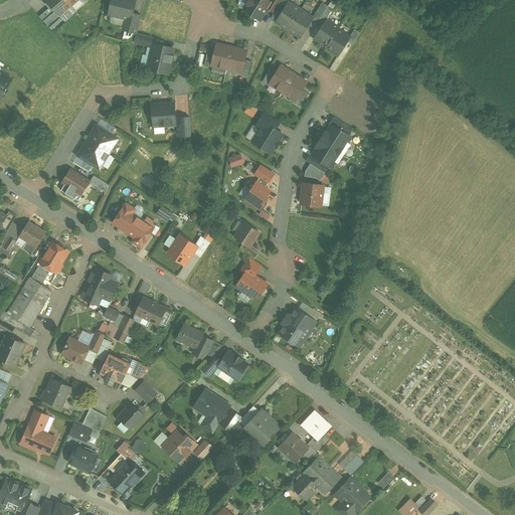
[(71,5),(67,0),(48,0),(47,1),(60,15),(71,5)]
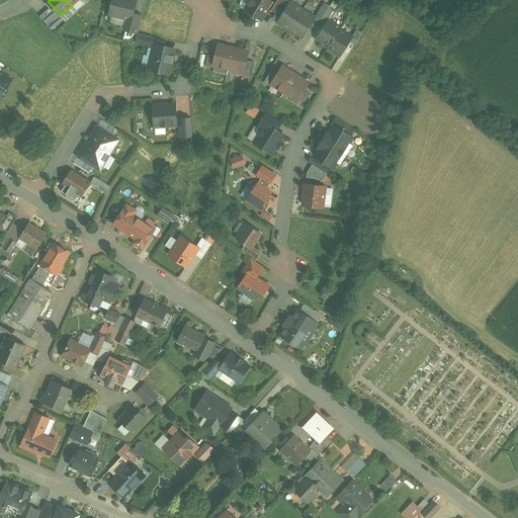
[(137,0),(113,0),(110,14),(128,18),(133,19),(135,13),(137,0)]
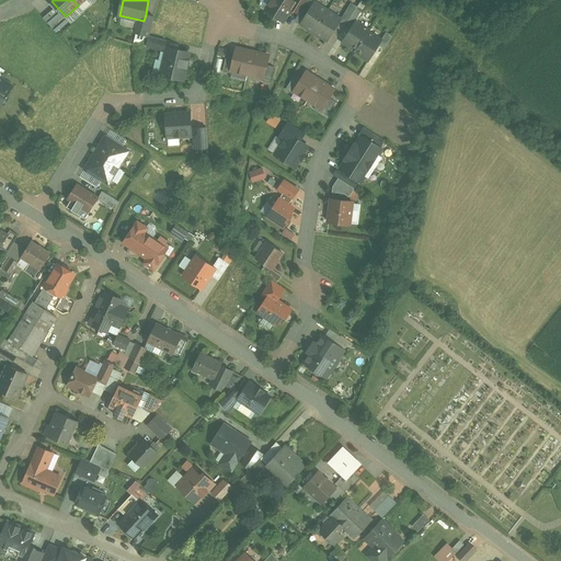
[(272,0),(265,11),(283,22),(292,9),(295,2),(294,1),(290,0),(272,0)]
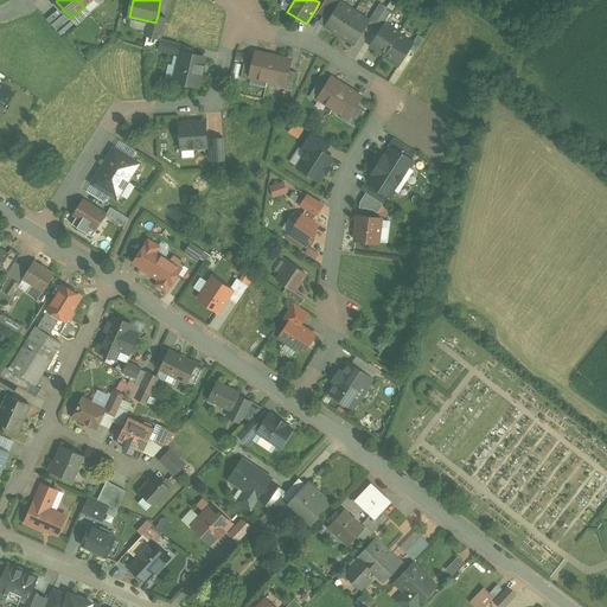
[(318,0),(318,1),(319,2),(315,10),(324,14),(332,0),(318,0)]
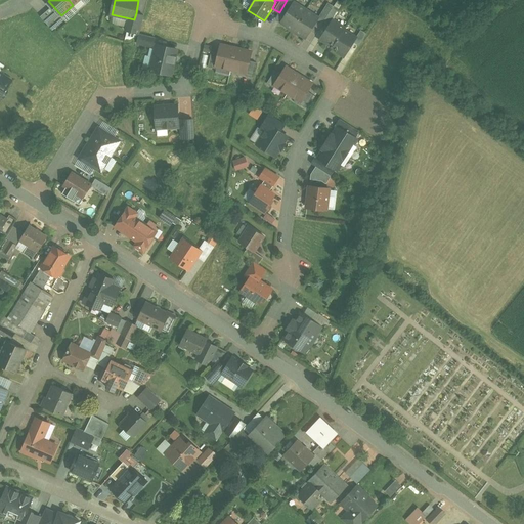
[(287,0),(279,12),(275,18),(281,23),(294,3),(288,0),(287,0)]
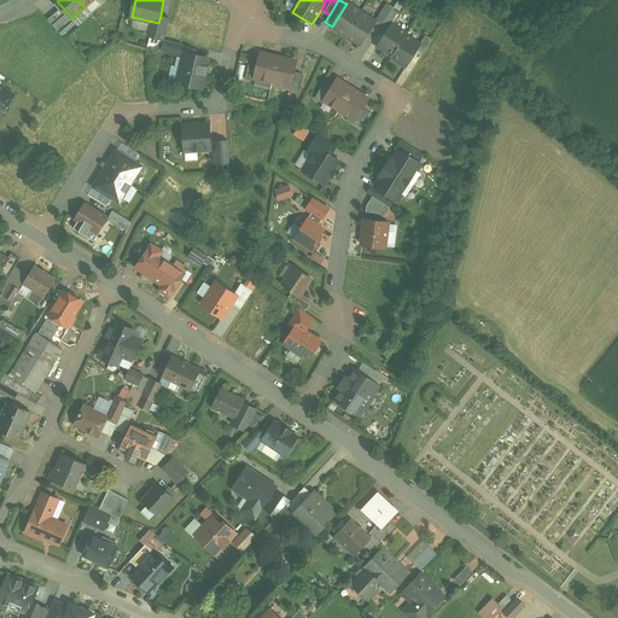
[(332,27),(342,33),(340,34),(345,38),(361,12),(347,3),(347,4),(332,27)]
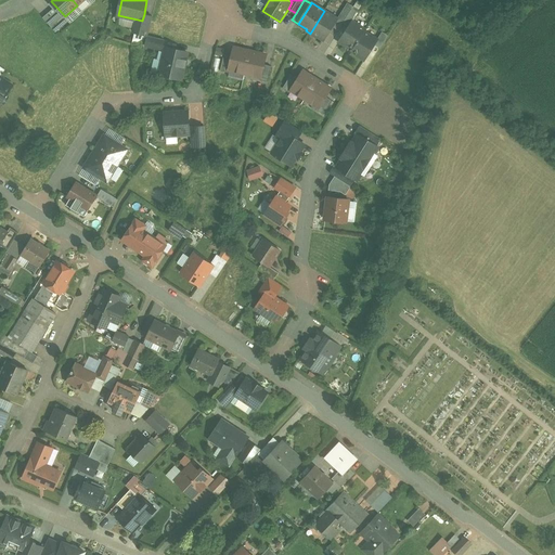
[(353,7),(347,3),(337,18),(332,27),(338,30),(344,23),(353,7)]
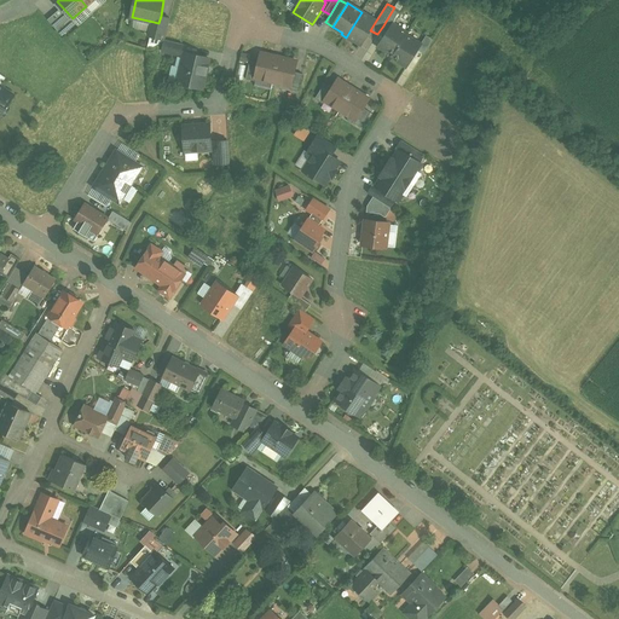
[(394,7),(383,25),(389,30),(393,24),(401,11),(394,7)]
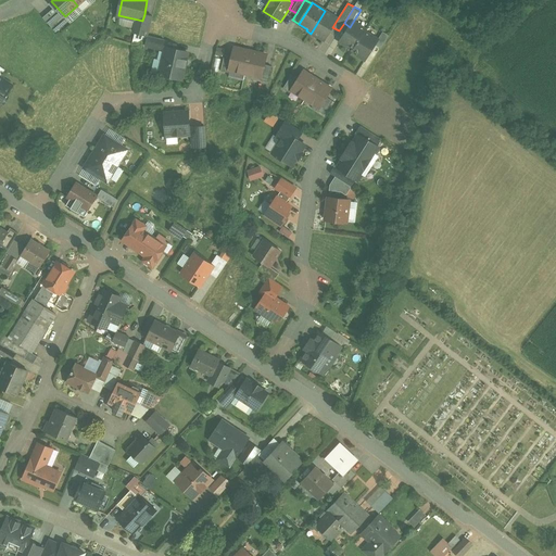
[(325,11),(311,34),(315,36),(315,35),(324,40),(332,27),(338,19),(325,11)]
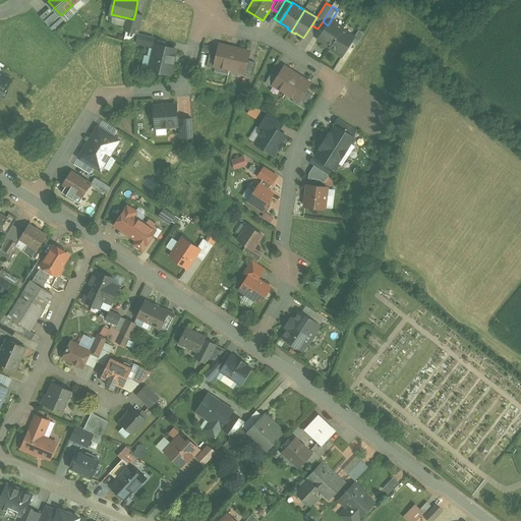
[(135,13),(133,19),(129,18),(126,31),(139,34),(143,15),(135,13)]
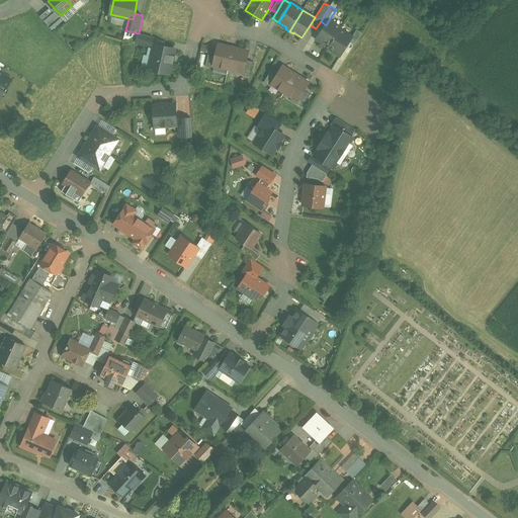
[(326,25),(317,39),(324,44),(325,41),(330,45),(329,47),(341,28),(329,20),(326,25)]
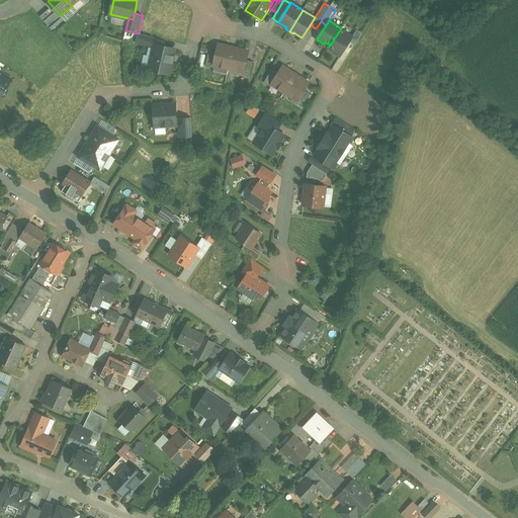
[(341,28),(329,47),(334,50),(333,52),(340,57),(349,41),(352,37),(340,30),(341,28)]
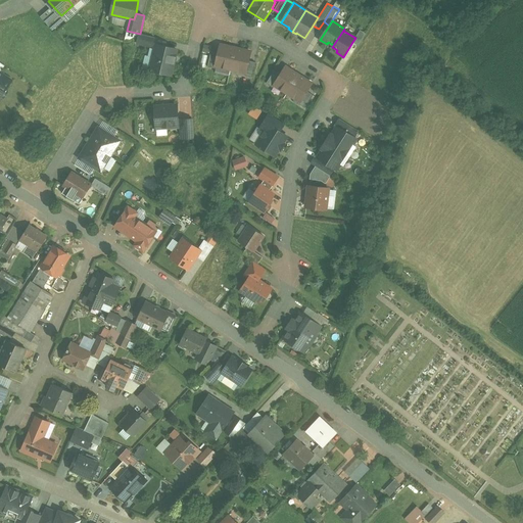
[(360,31),(355,38),(352,42),(358,46),(366,34),(360,31)]
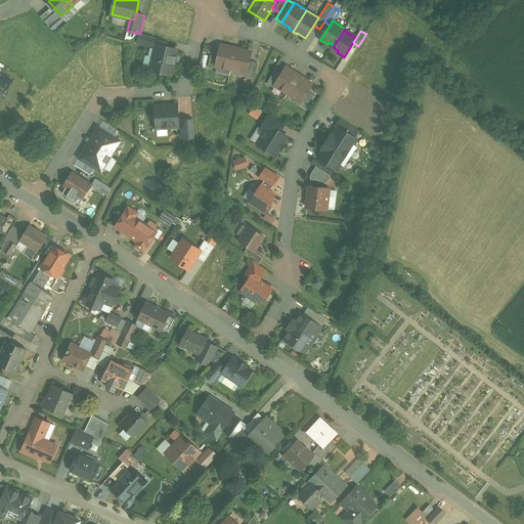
[(156,38),(140,34),(138,44),(154,47),(156,38)]
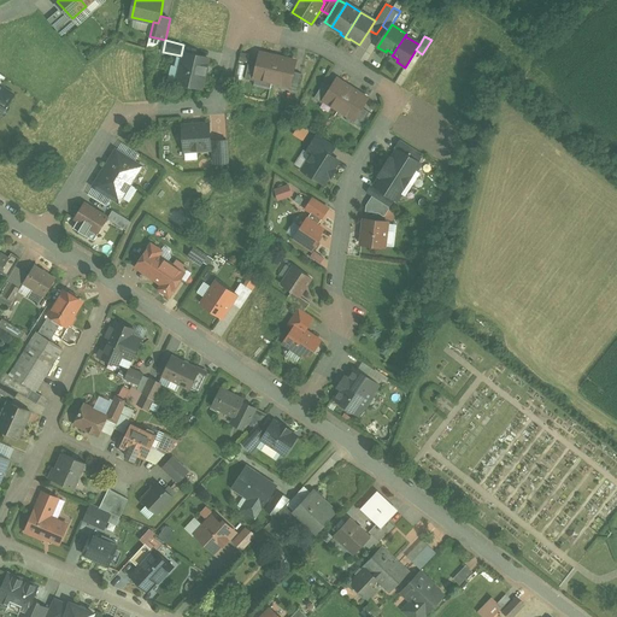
[(210,58),(184,53),(177,82),(203,88),(210,58)]
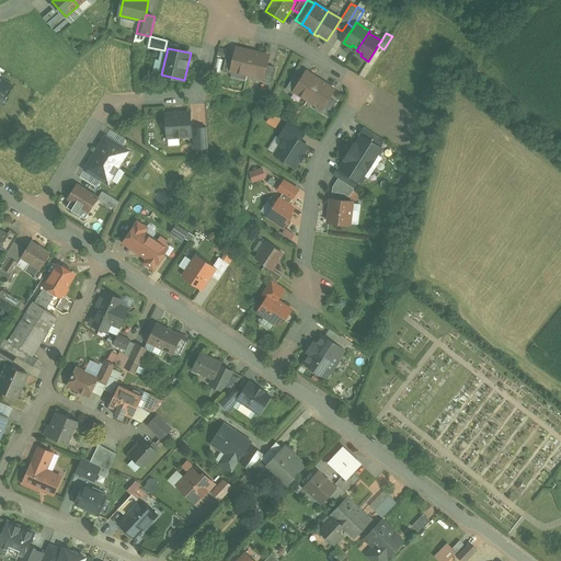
[(253,52),(237,48),(235,57),(232,68),(233,68),(240,69),(239,72),(248,75),(253,52)]
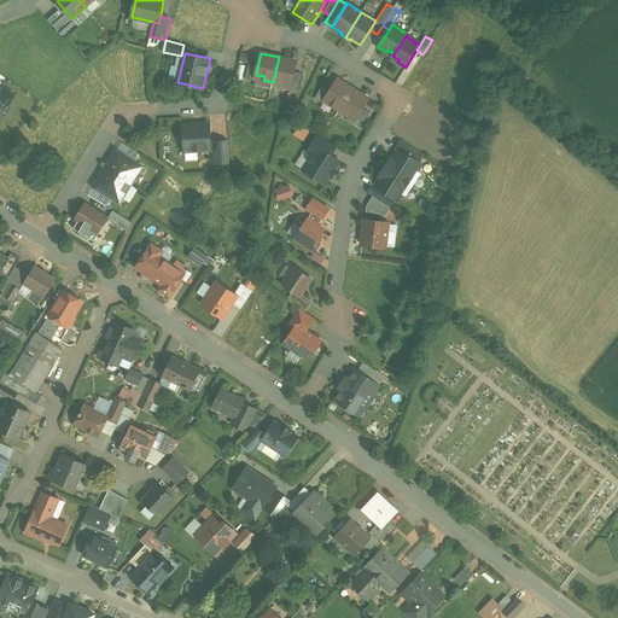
[(296,62),(279,57),(273,82),(283,85),(284,81),(291,82),(292,82),(295,71),(296,62)]
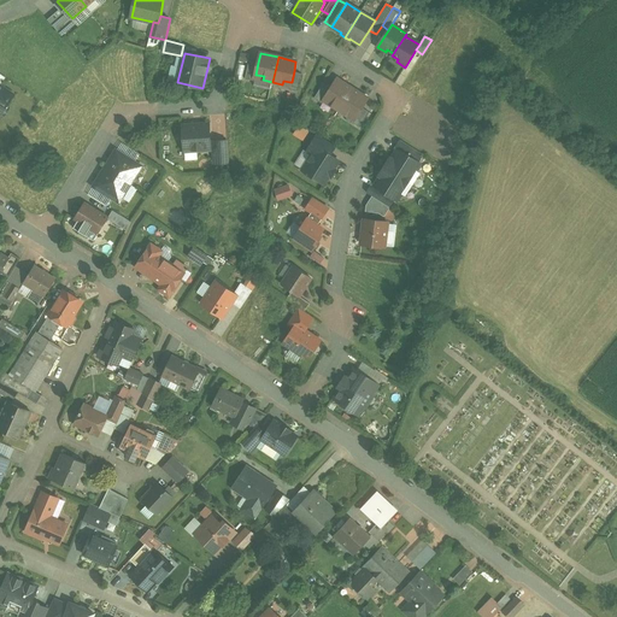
[(250,62),(246,78),(256,81),(257,75),(256,75),(258,63),(250,62)]
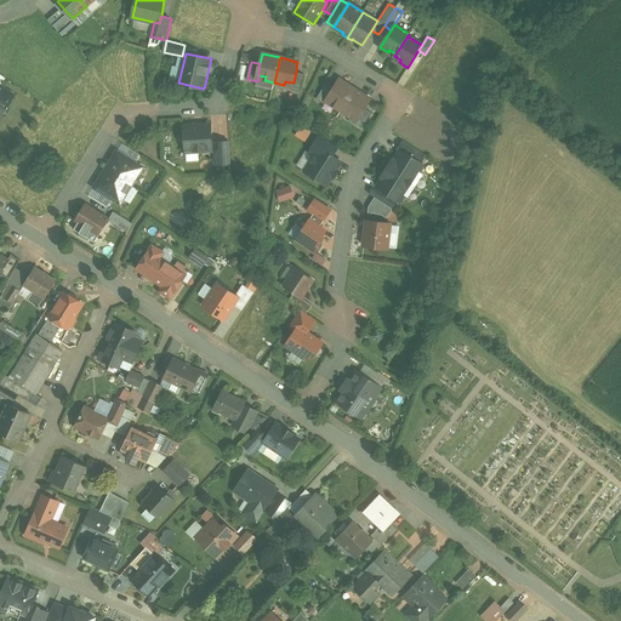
[(305,74),(296,72),(294,83),(292,83),(291,90),(301,92),(305,74)]
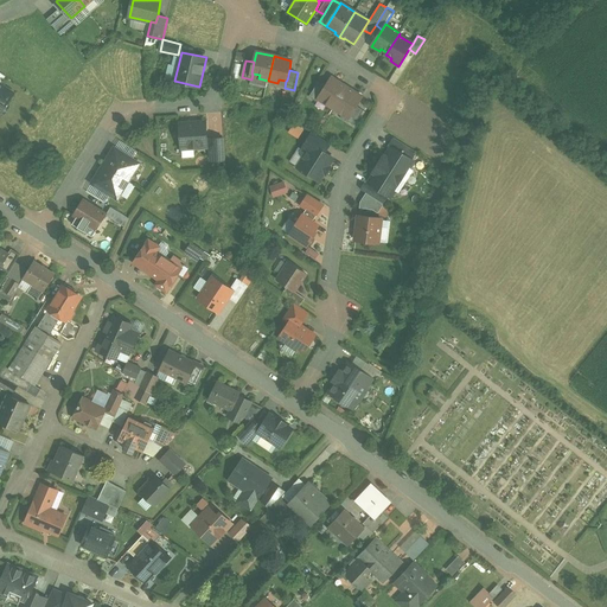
[(347,88),(332,77),(326,87),(320,96),(321,96),(327,100),(326,103),(334,108),(347,88)]
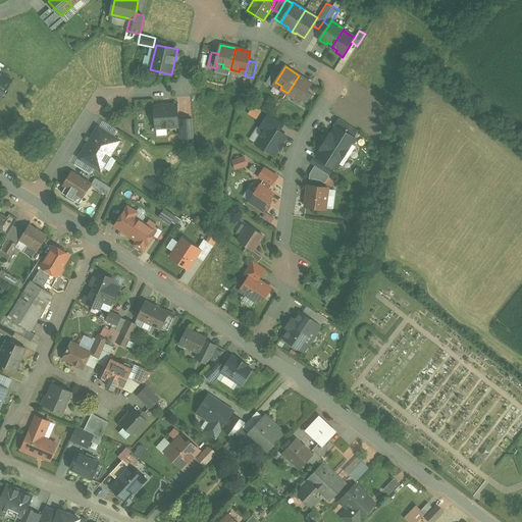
[(0,70),(0,98),(3,100),(15,81),(2,72),(0,70)]
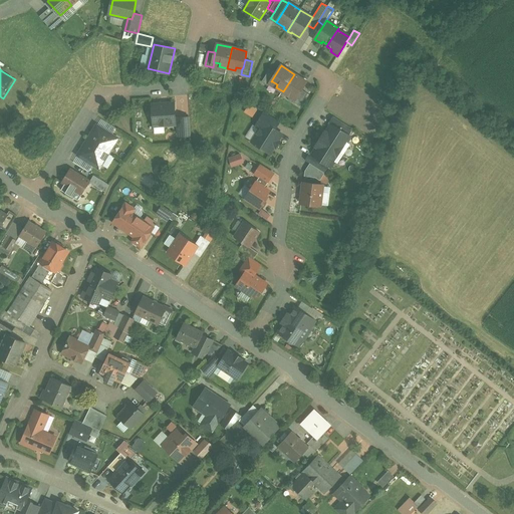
[(270,69),(262,82),(269,86),(272,81),(271,81),(276,73),(270,69)]
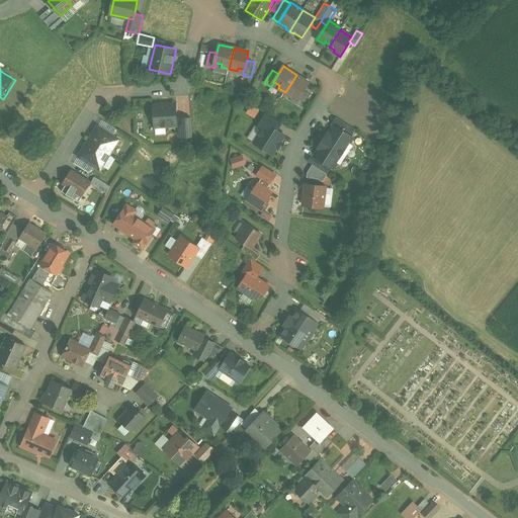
[(310,83),(296,75),(285,92),(292,97),(293,94),(298,98),(299,98),(305,90),(310,83)]
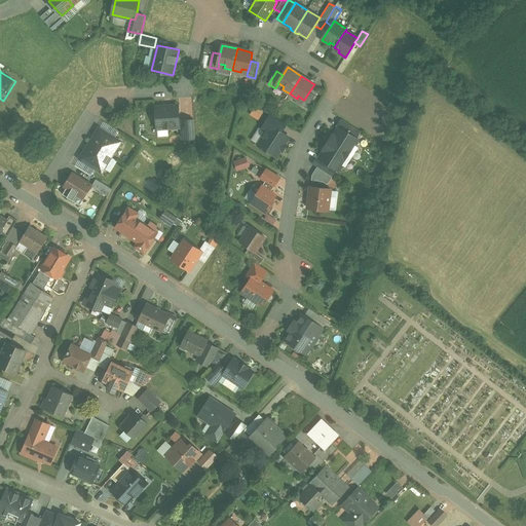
[(309,91),(304,100),(303,100),(300,104),(307,109),(315,96),(309,91)]
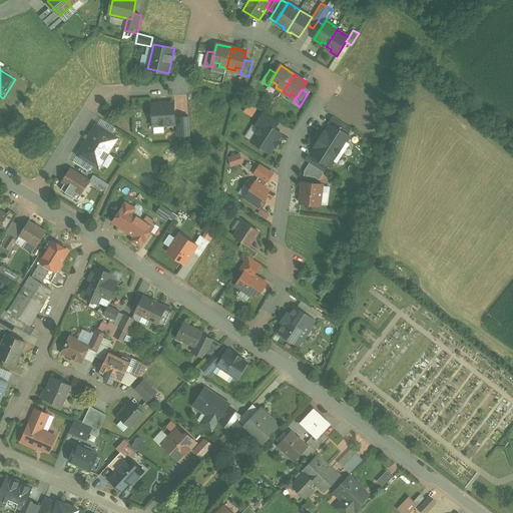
[(146,99),(136,101),(137,107),(147,106),(146,99)]
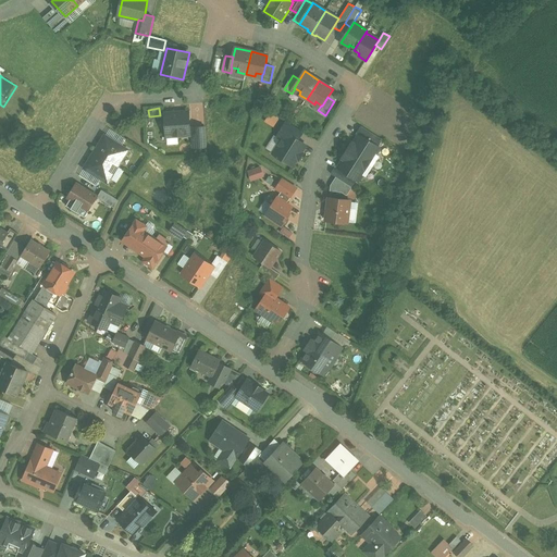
[(189,113),(165,114),(168,135),(190,134),(189,113)]
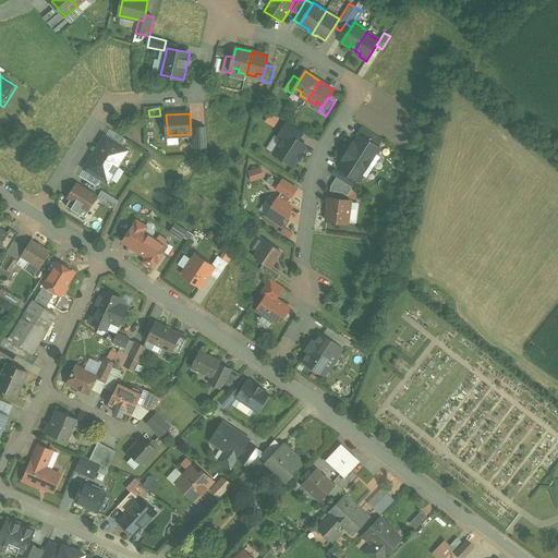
[(273,113),(267,122),(276,128),(281,118),(273,113)]
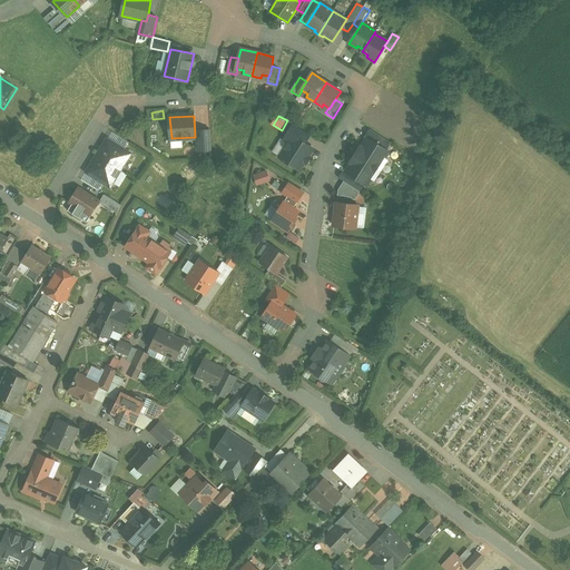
[(311,135),(294,125),(285,139),(290,143),(294,136),(305,144),(311,135)]
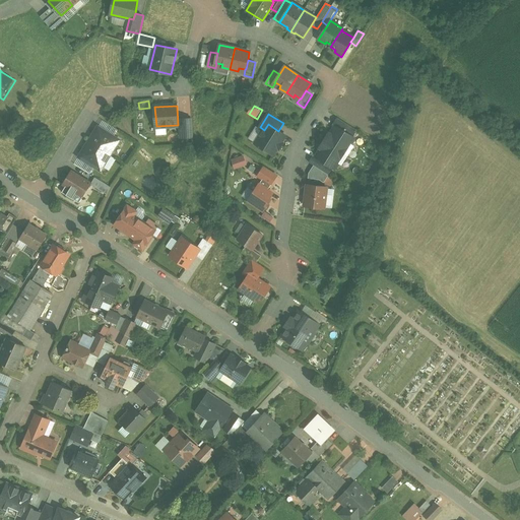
[(355,129),(338,118),(333,125),(335,126),(336,126),(350,135),(355,129)]
